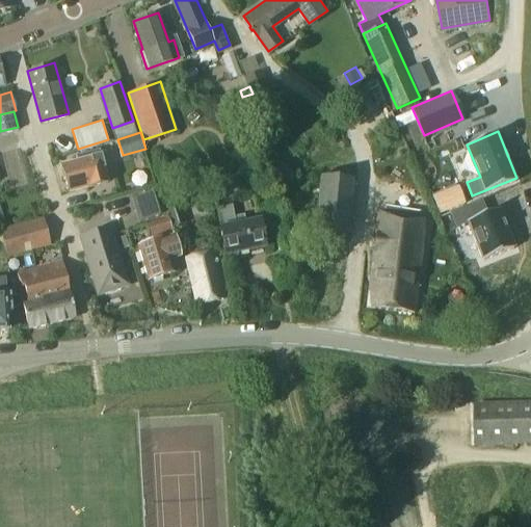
[(69,190),(108,180),(100,148),(76,154),(77,158),(61,163),(69,190)]
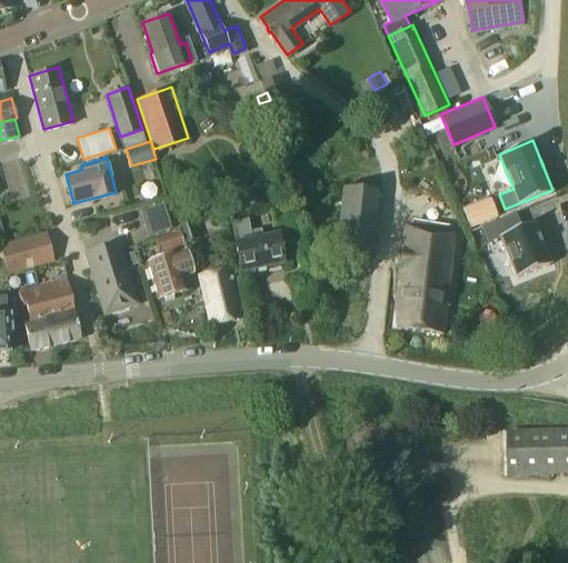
[(374,251),(379,188),(345,184),(339,248),(374,251)]
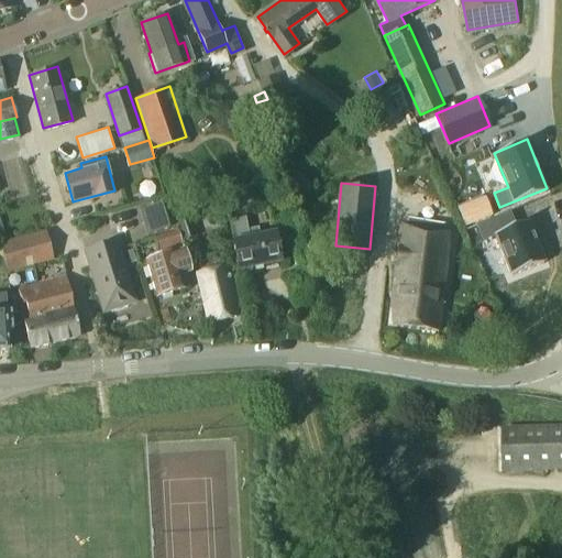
[(169,227),(162,200),(140,207),(147,233),(169,227)]
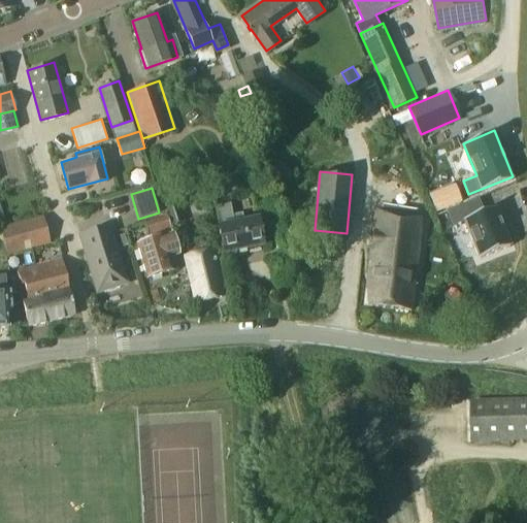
[(479,197),(448,208),(454,224),(465,220),(480,256),(511,244),(496,205),(484,210),(479,197)]
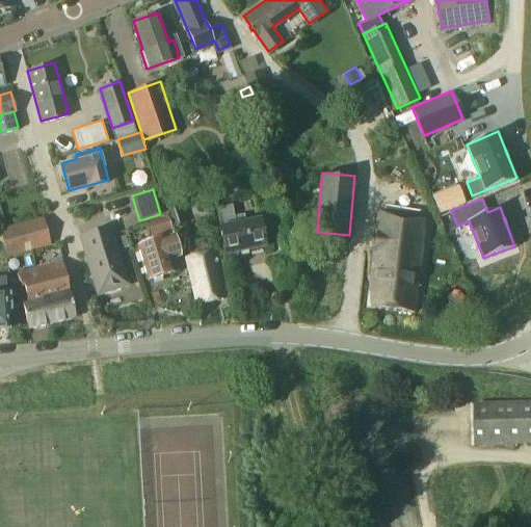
[(233,204),(217,206),(221,226),(220,226),(227,254),(266,245),(260,219),(246,221),(244,212),(235,214),(233,204)]
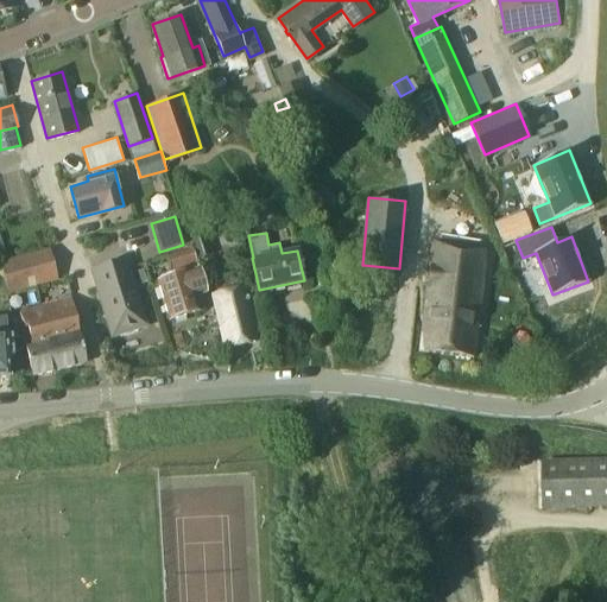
[(191,239),(196,257),(213,252),(207,234),(191,239)]
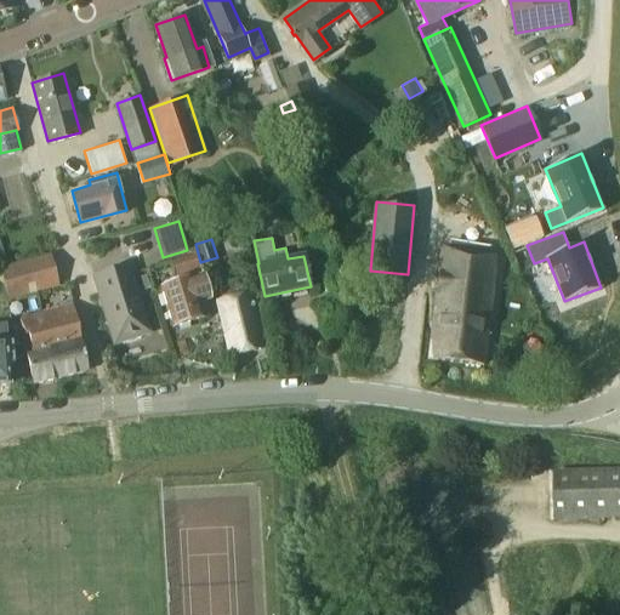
[(442,244),(431,354),(485,360),(494,278),(508,280),(511,262),(495,261),(496,252),(442,244)]
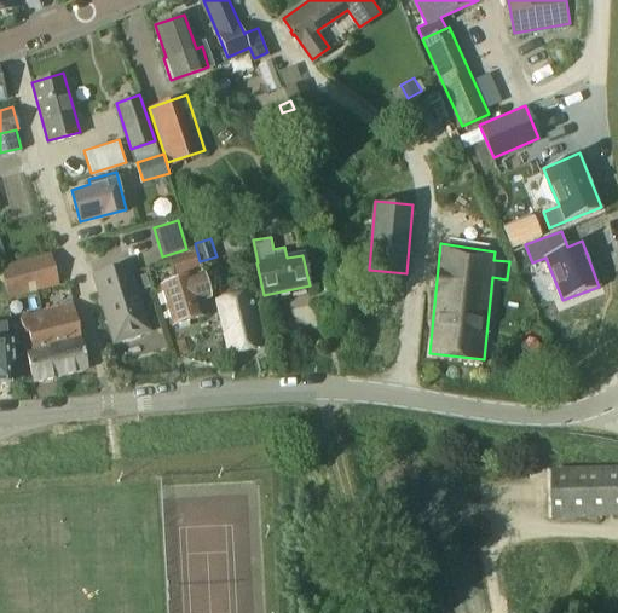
[(203,313),(198,299),(211,295),(201,264),(200,265),(195,250),(172,258),(178,278),(161,284),(173,323),(203,313)]
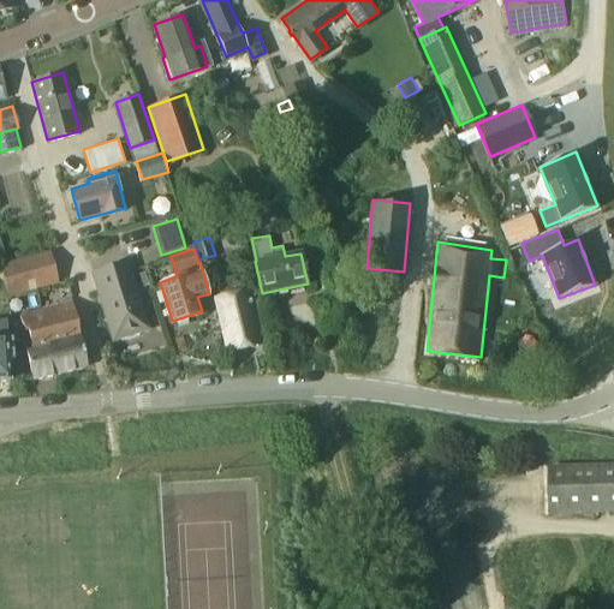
[(0,266),(7,293),(58,280),(49,250),(0,263),(0,266)]
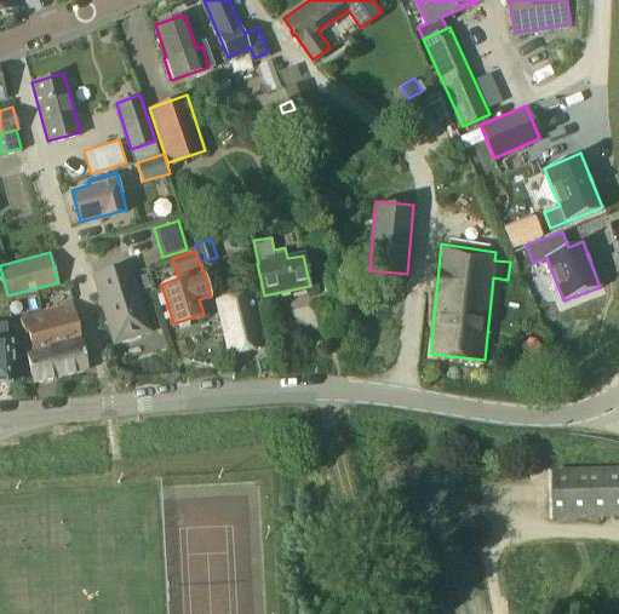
[(141,330),(148,327),(129,265),(96,275),(115,338),(122,336),(124,339),(142,333),(141,330)]
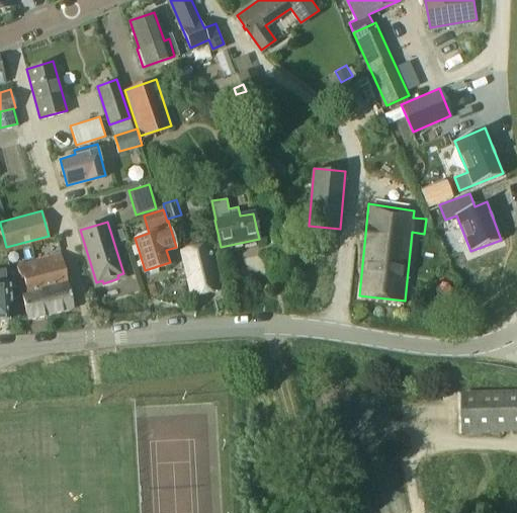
[(192,294),(221,287),(209,243),(182,249),(192,294)]
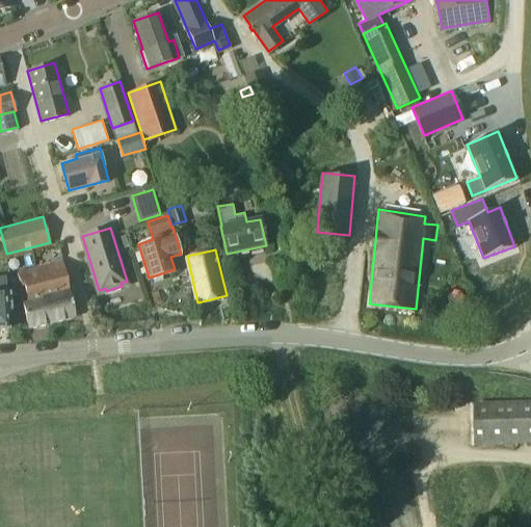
[(40,284),(49,320),(75,314),(61,259),(36,265),(40,279),(36,280),(40,284)]
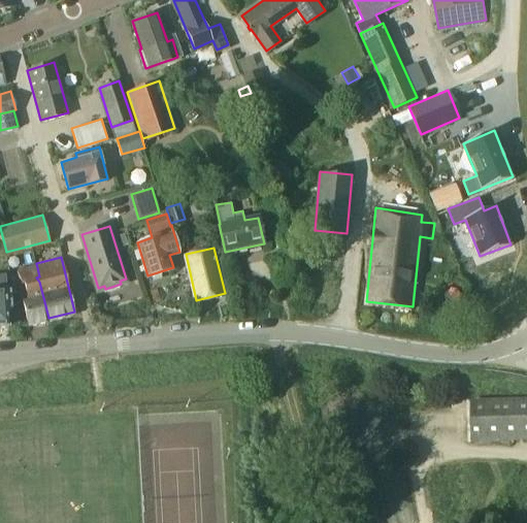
[(28,323),(48,318),(39,282),(36,278),(39,276),(36,263),(18,268),(22,283),(24,282),(29,298),(23,300),(28,323)]
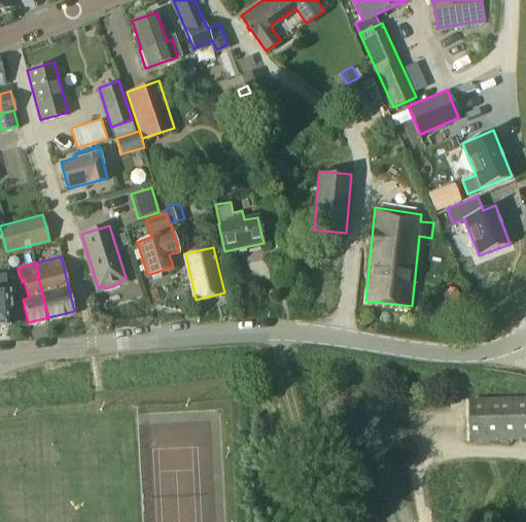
[(156,285),(150,288),(153,298),(160,296),(156,285)]
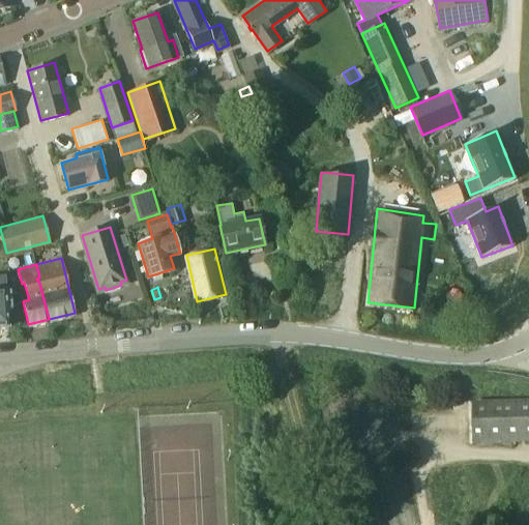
[(6,310),(10,310),(9,292),(0,293),(0,326),(8,326),(6,310)]
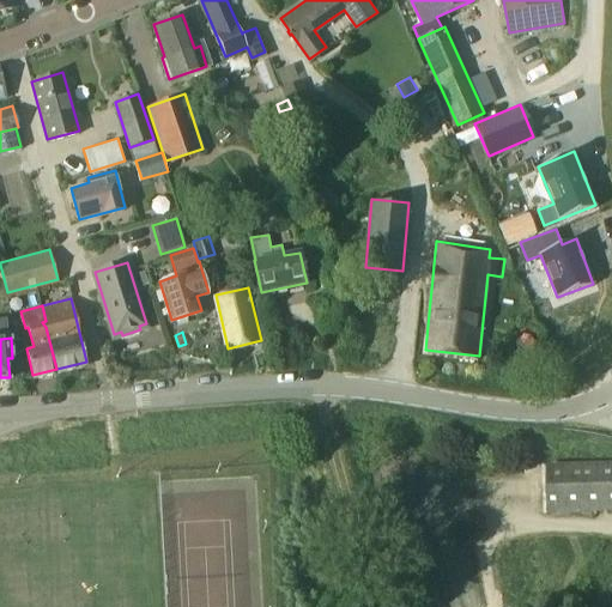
[(551,509),(611,507),(611,460),(549,462),(551,509)]
